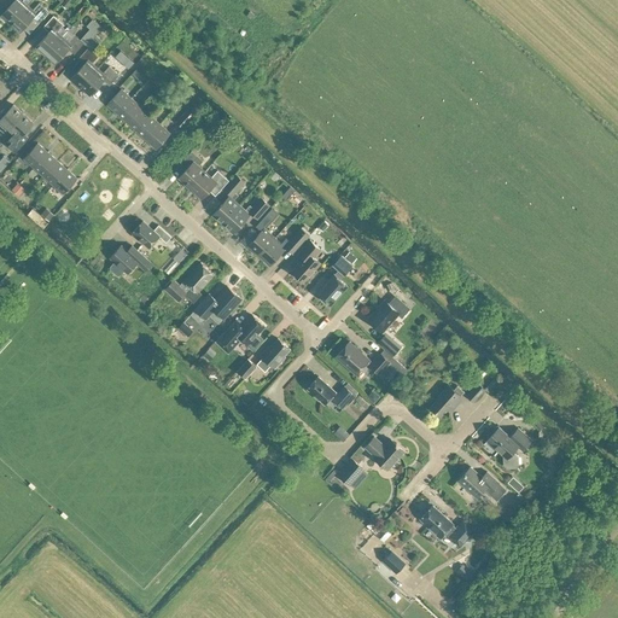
[(11,24),(28,5),(22,0),(13,0),(1,16),(11,24)]
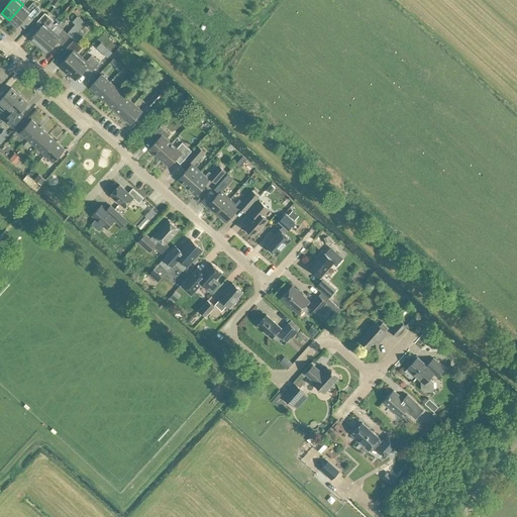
[(33,2),(27,8),(23,4),(9,20),(17,27),(28,14),(33,18),(41,10),(33,2)]
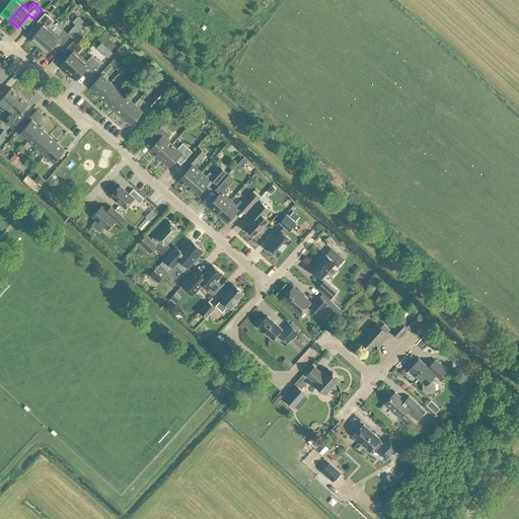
[(39,47),(57,26),(52,22),(54,20),(46,13),(38,22),(42,26),(30,40),(39,47)]
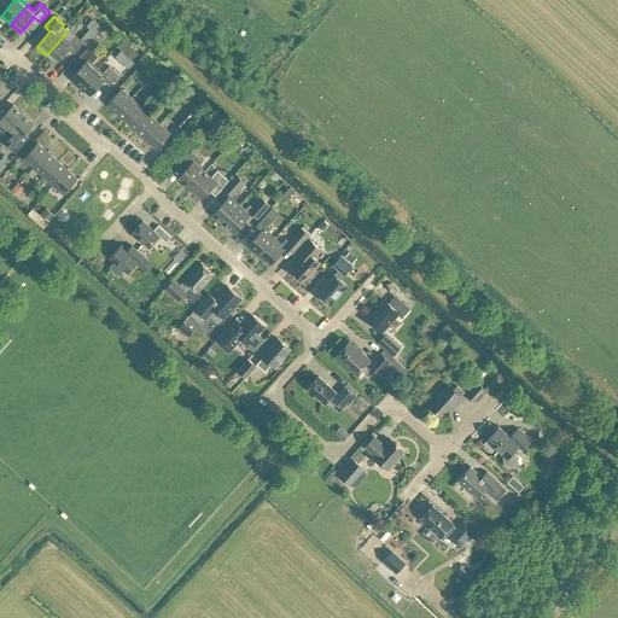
[(63,36),(46,56),(56,64),(69,48),(75,54),(85,44),(87,45),(97,35),(103,27),(93,18),(87,25),(89,29),(80,40),(69,29),(68,31),(63,36)]
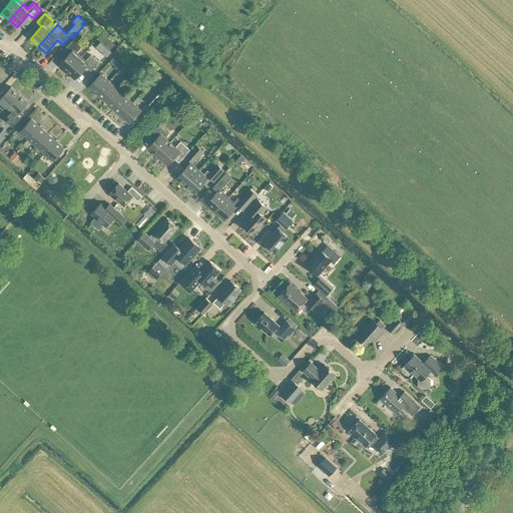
[(80,29),(72,37),(74,39),(65,48),(70,52),(59,65),(67,72),(81,56),(76,52),(82,46),(77,42),(84,33),(80,29)]
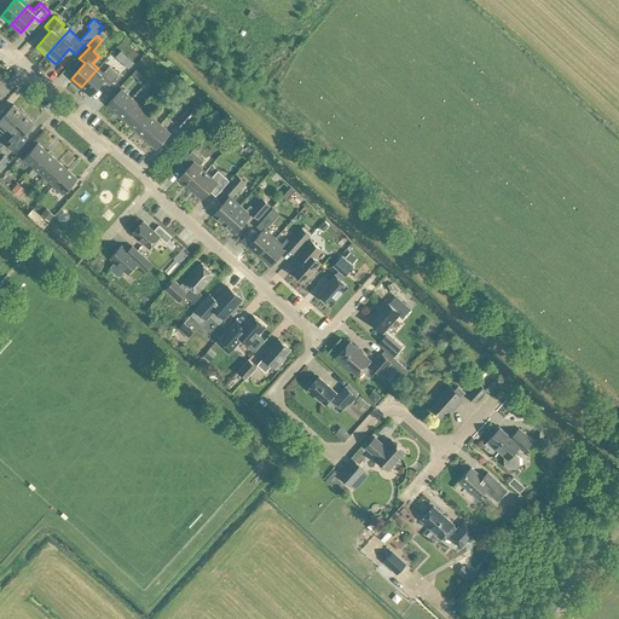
[(98,68),(81,87),(91,96),(104,81),(110,86),(120,75),(110,65),(103,73),(98,68)]
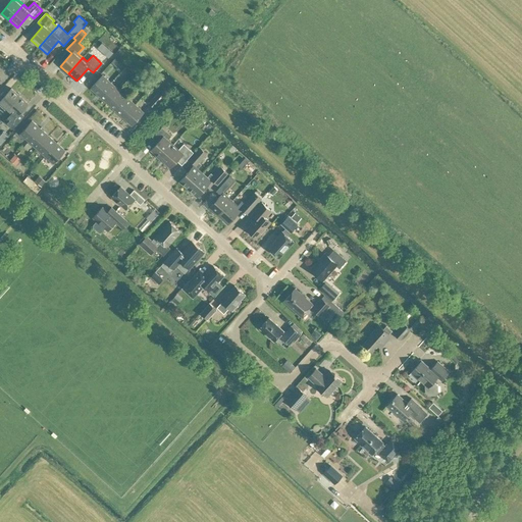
[(99,95),(111,82),(102,74),(91,88),(99,95)]
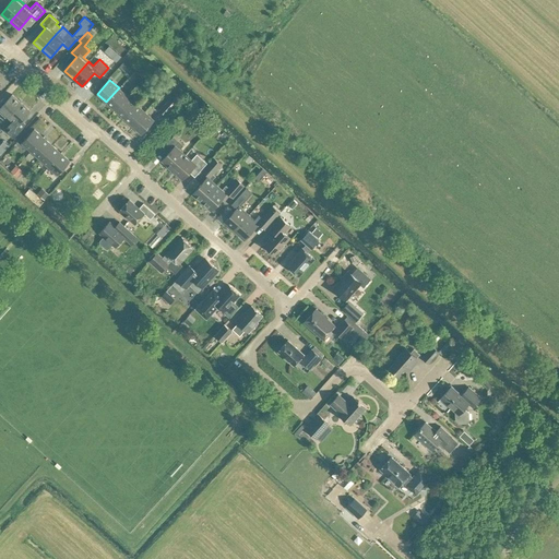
[(115,110),(128,96),(119,87),(106,102),(115,110)]
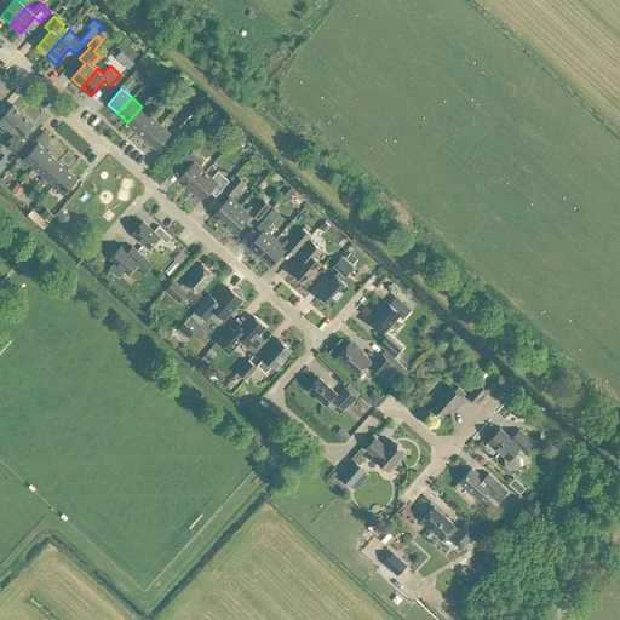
[(10,130),(24,114),(13,104),(0,120),(0,130),(5,125),(10,130)]
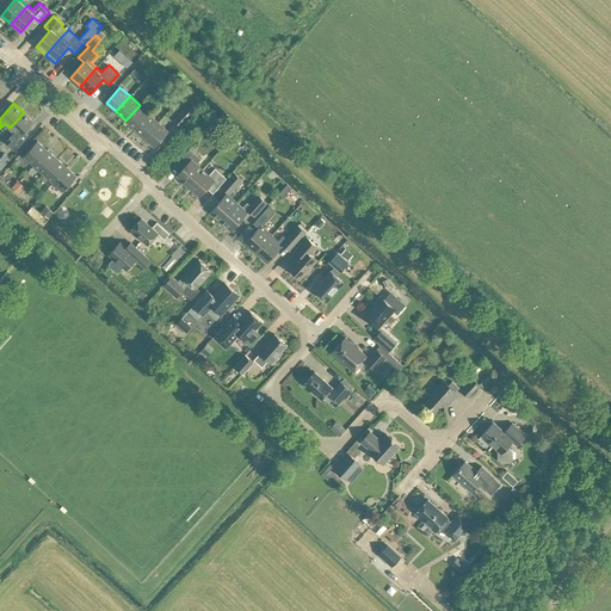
[(135,129),(149,113),(140,105),(125,121),(135,129)]
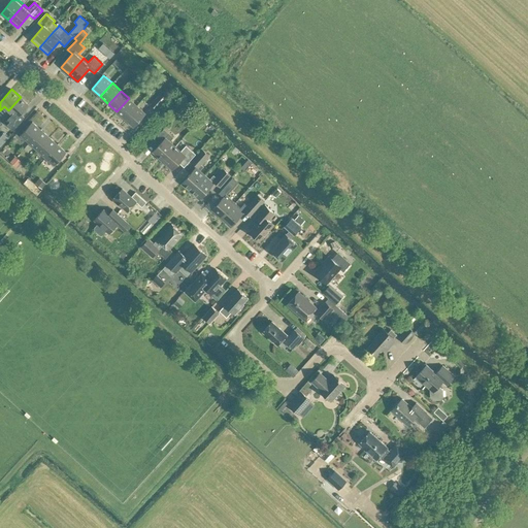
[(156,109),(166,98),(161,93),(151,104),(156,109)]
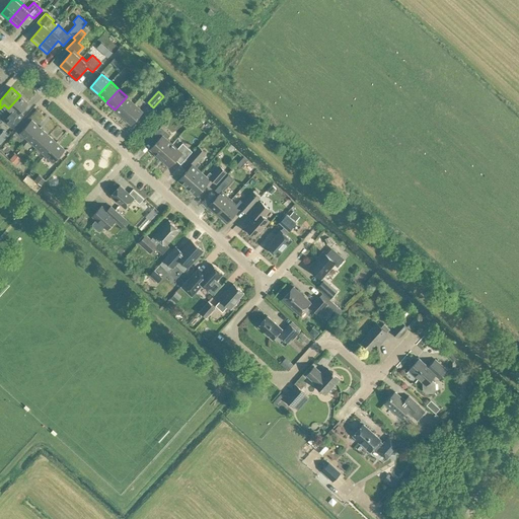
[(20,95),(8,108),(6,112),(9,115),(4,121),(12,128),(24,115),(20,112),(28,102),(20,95)]
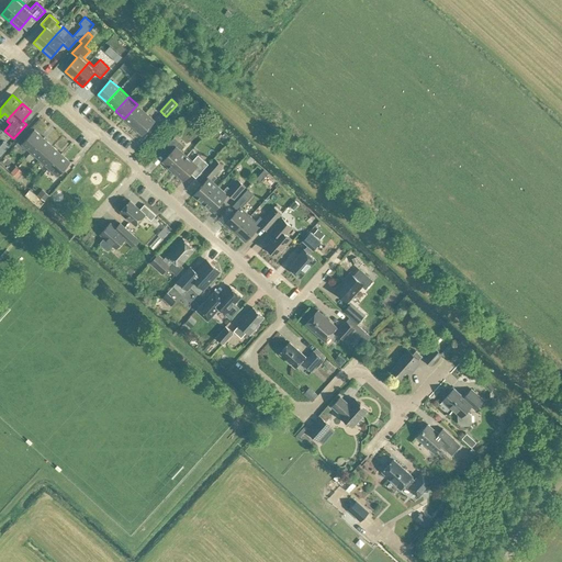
[(133,127),(146,112),(137,104),(124,119),(133,127)]
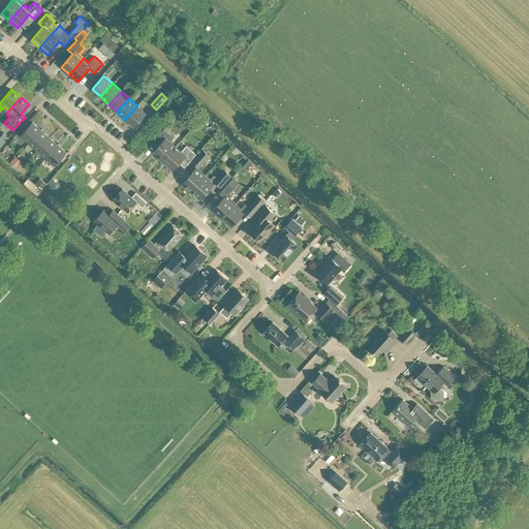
[(137,105),(125,120),(133,127),(146,114),(137,105)]
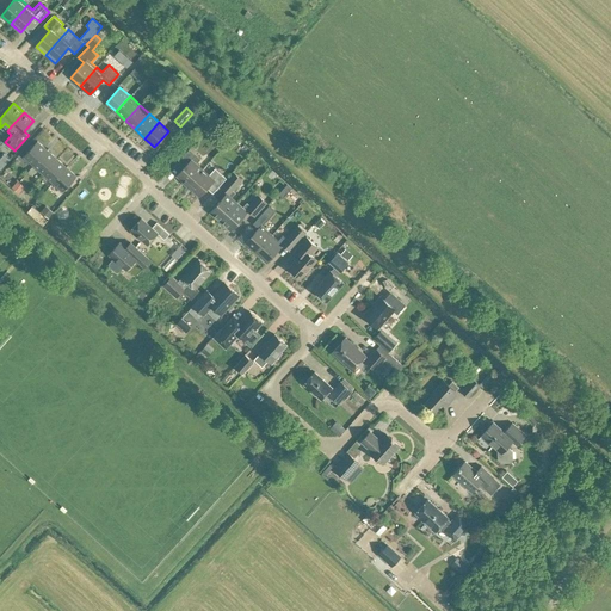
[(34,165),(48,149),(37,141),(24,156),(34,165)]
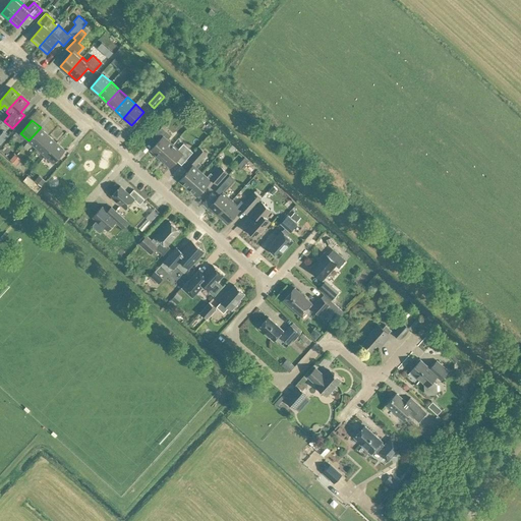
[(37,149),(49,135),(41,127),(29,140),(37,149)]
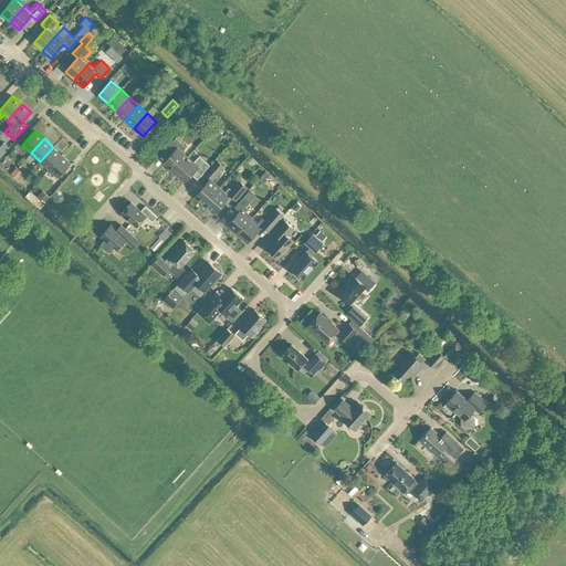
[(175,171),(187,157),(181,152),(186,147),(176,138),(163,153),(168,157),(164,161),(175,171)]
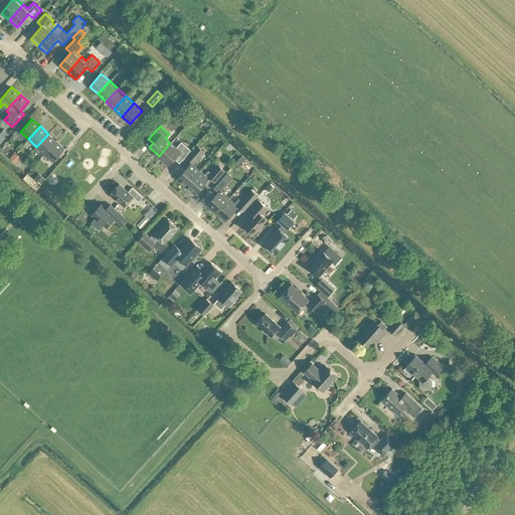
[(1,143),(8,134),(3,130),(0,133),(0,142),(1,143)]
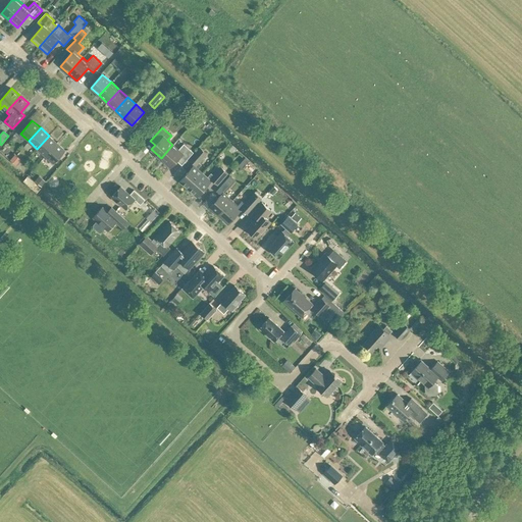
[(45,156),(57,143),(49,136),(37,149),(45,156)]
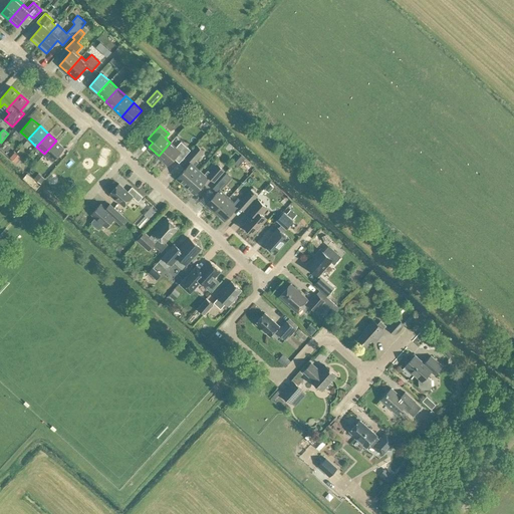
[(56,141),(44,154),(53,161),(64,148),(56,141)]
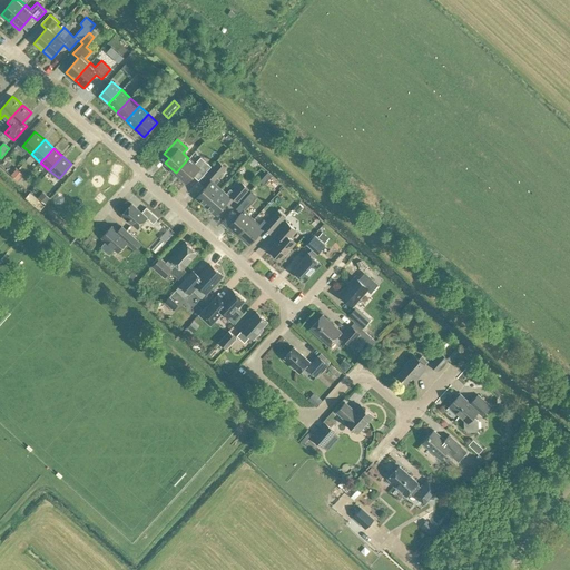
[(188,158),(176,173),(186,183),(193,175),(198,180),(212,166),(200,157),(195,164),(188,158)]
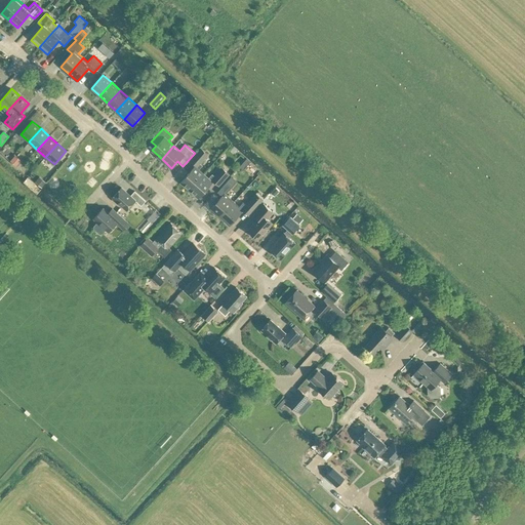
[(198,170),(202,165),(201,164),(209,155),(201,148),(190,161),(195,166),(180,182),(190,190),(203,174),(198,170)]
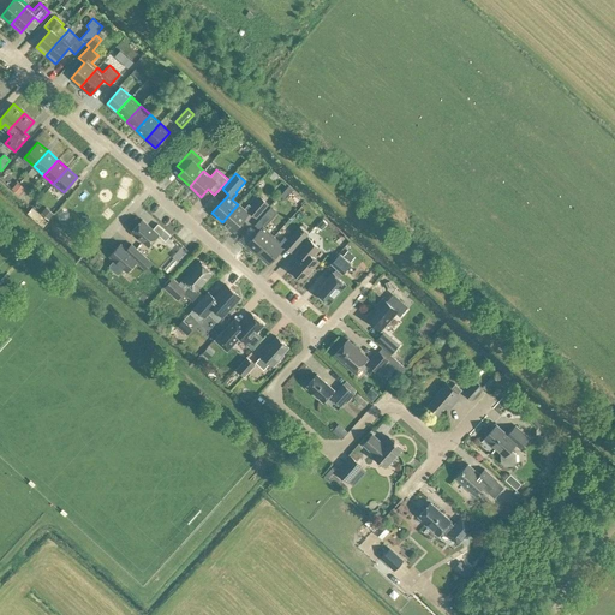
[(25,187),(19,183),(15,189),(19,193),(25,187)]
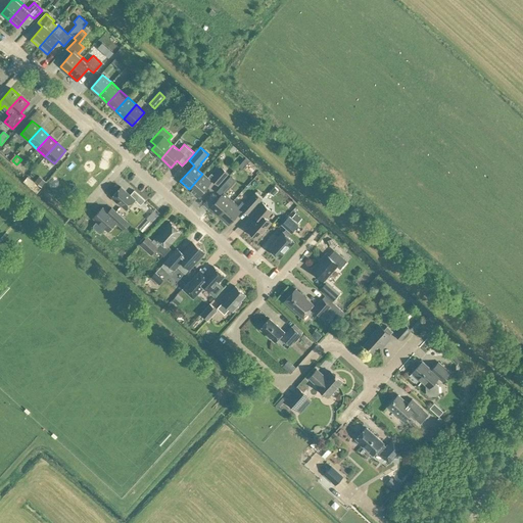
[(202,174),(189,189),(197,197),(210,182),(212,180),(218,185),(228,174),(221,168),(214,176),(211,174),(207,179),(202,174)]
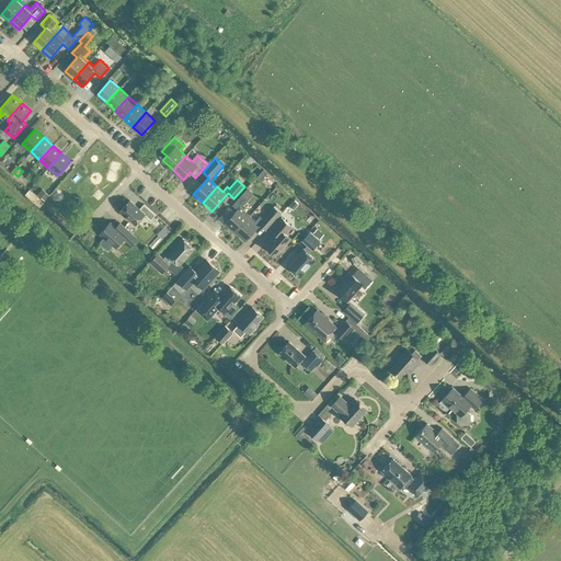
[(49,194),(43,187),(38,193),(45,199),(49,194)]
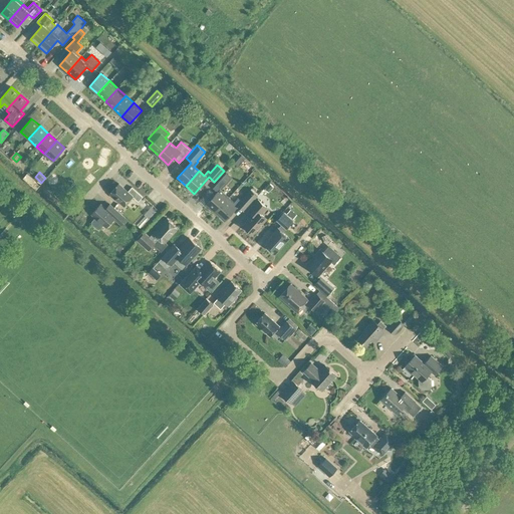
[(215,212),(229,197),(221,190),(228,183),(222,178),(213,189),(217,192),(206,204),(215,212)]
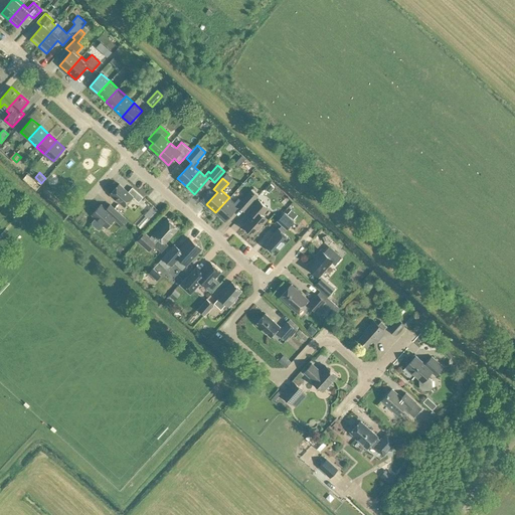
[(274,187),(270,183),(266,189),(267,190),(269,192),(273,188),(274,187)]
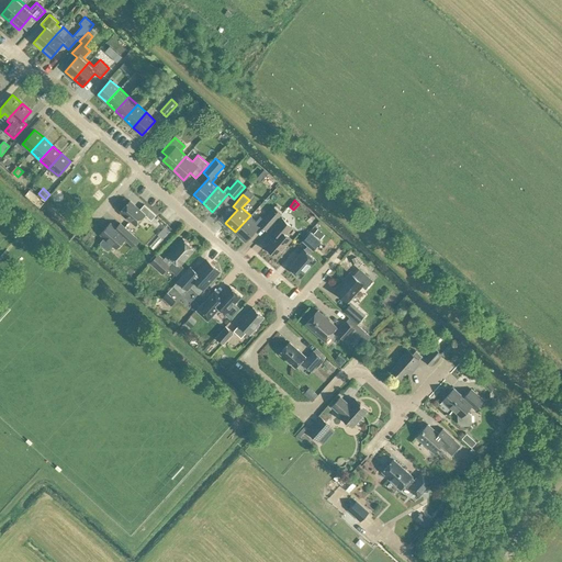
[(139,209),(130,201),(120,211),(135,225),(145,214),(152,221),(156,215),(144,204),(139,209)]
